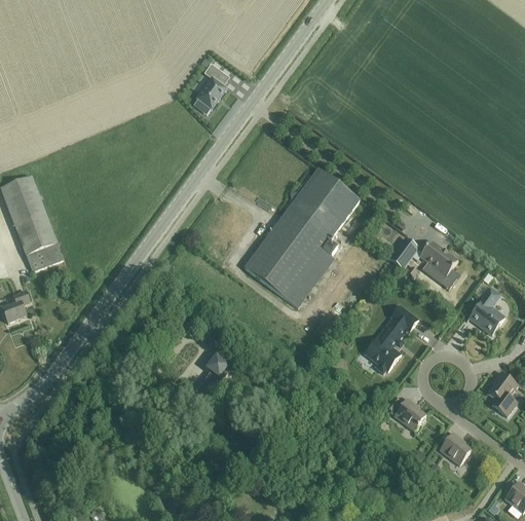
[(208,56),(217,62),(220,58),(211,51),(208,56)]
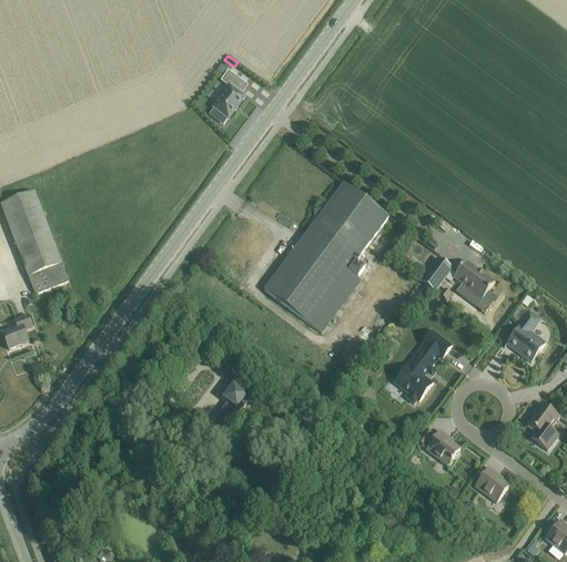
[(246,82),(228,68),(221,77),(228,82),(212,104),(228,115),(244,93),(240,90),(246,82)]
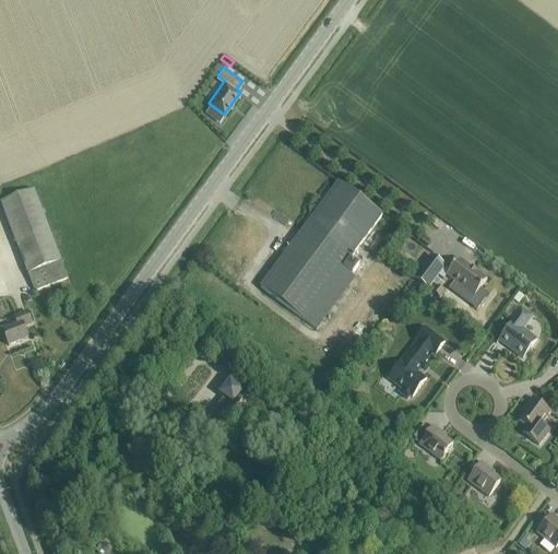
[(337,177),(259,283),(316,326),(355,272),(352,270),(358,260),(349,254),(351,254),(360,261),(364,257),(354,248),(381,211),(337,177)]
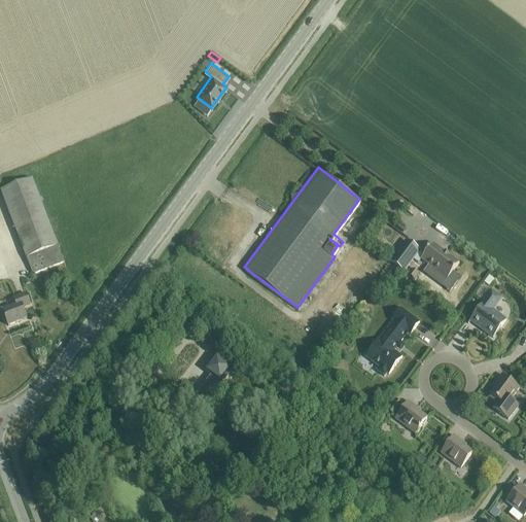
[(0,186),(32,270),(63,258),(31,175),(0,186)]
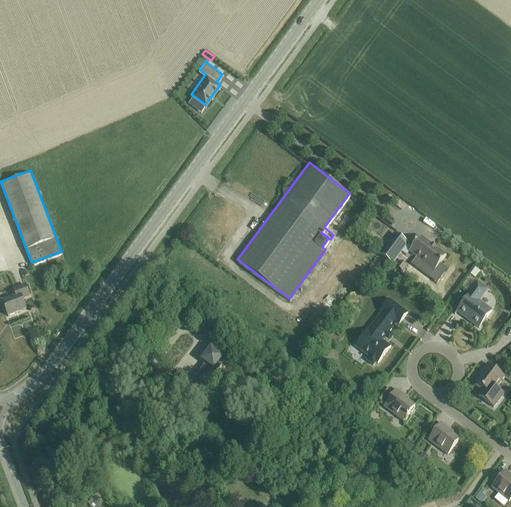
[(405,251),(408,248),(411,243),(406,240),(406,239),(393,230),(378,250),(391,260),(400,248),(405,251)]
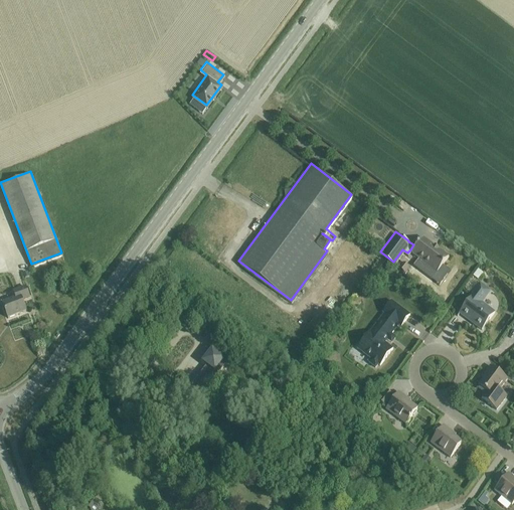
[(410,249),(436,269),(448,252),(421,233),(413,244),(410,249)]
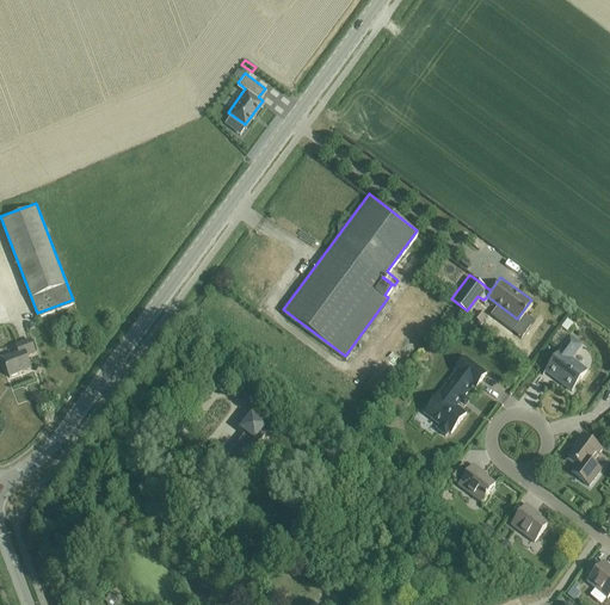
[(450,303),(439,319),(449,326),(461,310),(450,303)]
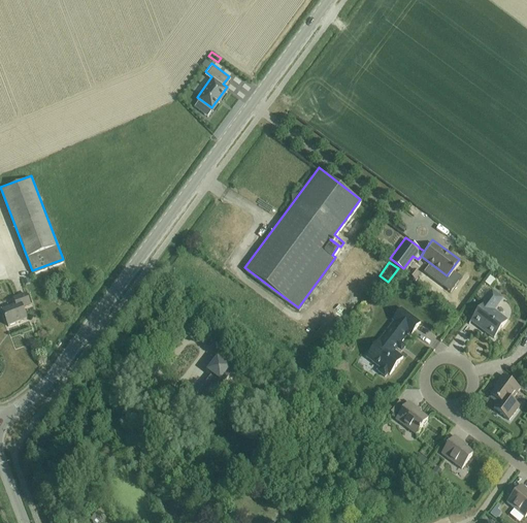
[(491,269),(486,276),(493,281),(497,273),(491,269)]
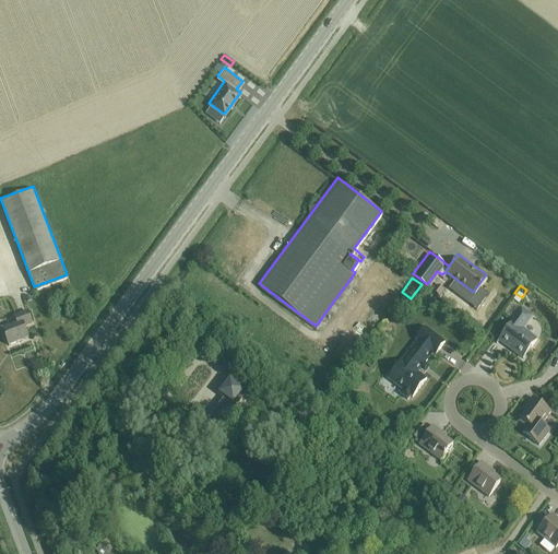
[(497,336),(522,354),(536,336),(521,325),(530,313),(520,304),(510,317),(511,318),(497,336)]
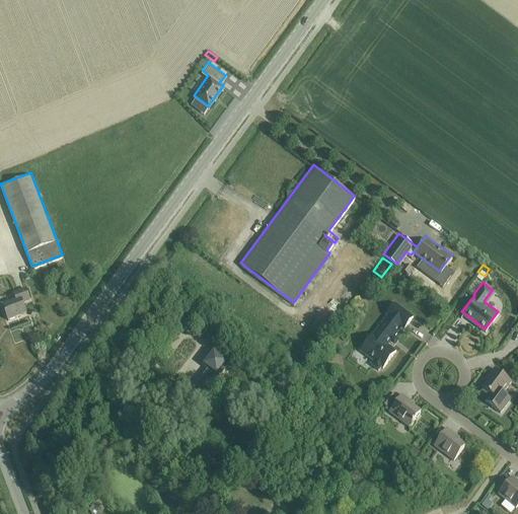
[(21,299),(28,296),(24,285),(12,289),(15,296),(1,301),(7,316),(25,310),(21,299)]
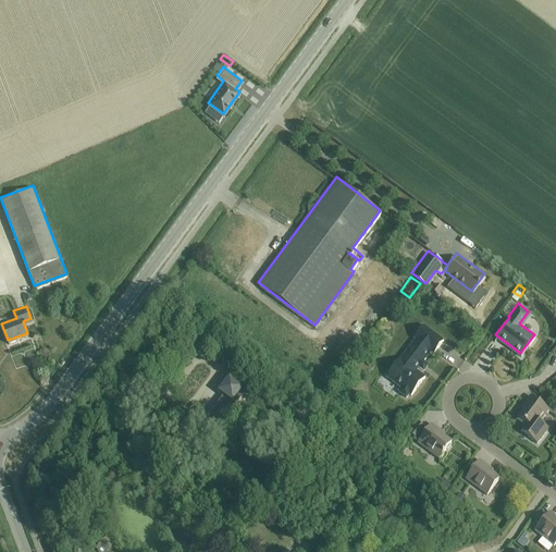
[(238,318),(232,313),(224,323),(231,329),(238,318)]
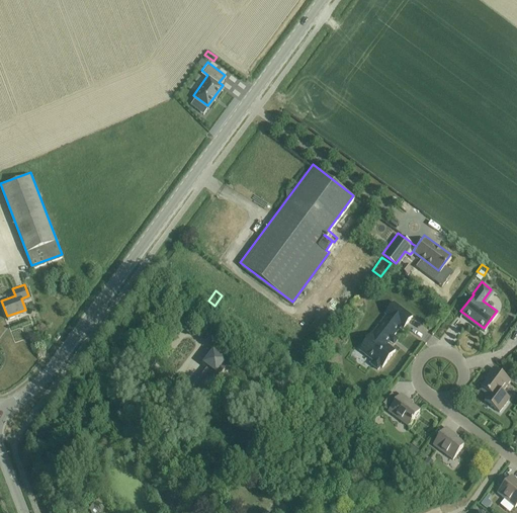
[(228,300),(222,295),(214,306),(221,310),(228,300)]
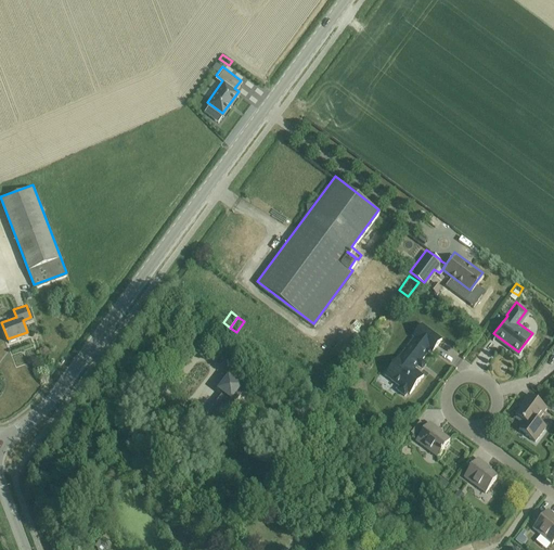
[(396,387),(403,393),(407,388),(409,391),(423,372),(413,366),(428,346),(432,348),(441,335),(421,320),(411,333),(413,334),(398,354),(398,353),(384,371),(399,383),(396,387)]
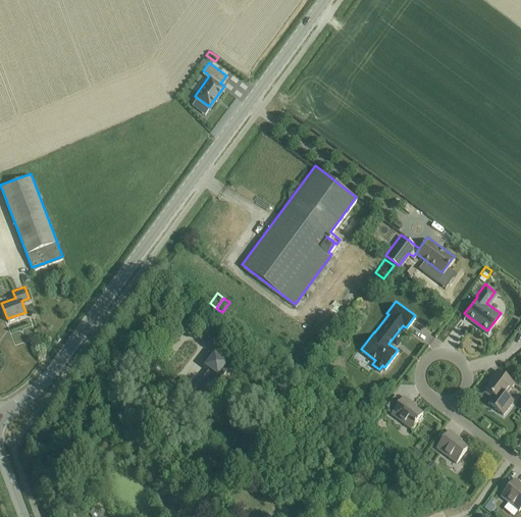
[(236,306),(229,302),(222,312),(227,316),(236,306)]
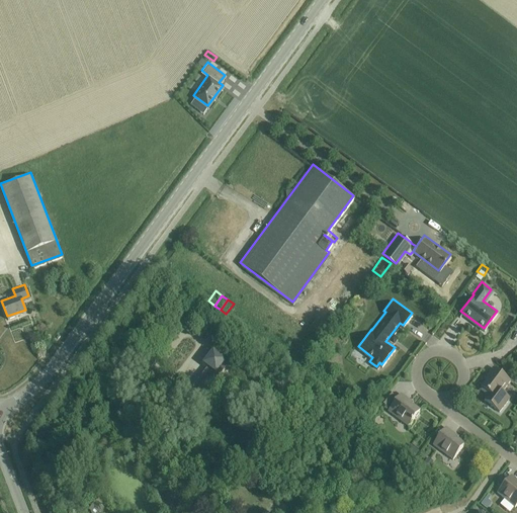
[(239,309),(234,304),(226,314),(232,319),(239,309)]
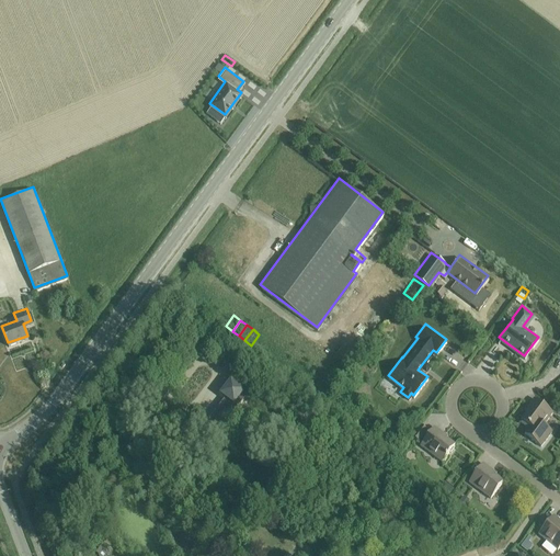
[(265,339),(259,335),(251,345),(258,350),(265,339)]
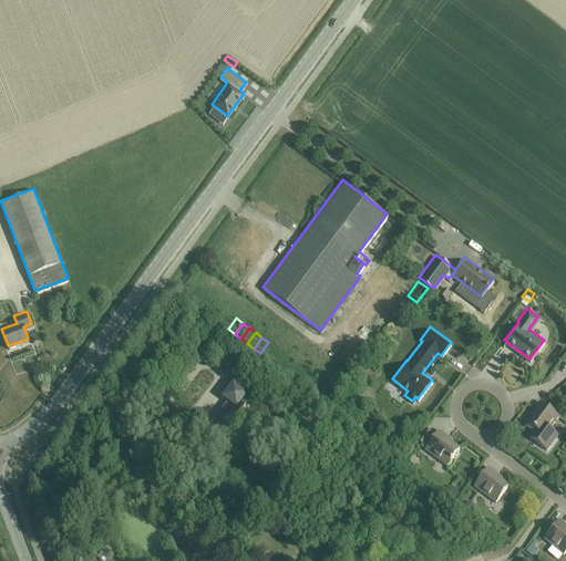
[(275,346),(268,342),(260,353),(267,357),(275,346)]
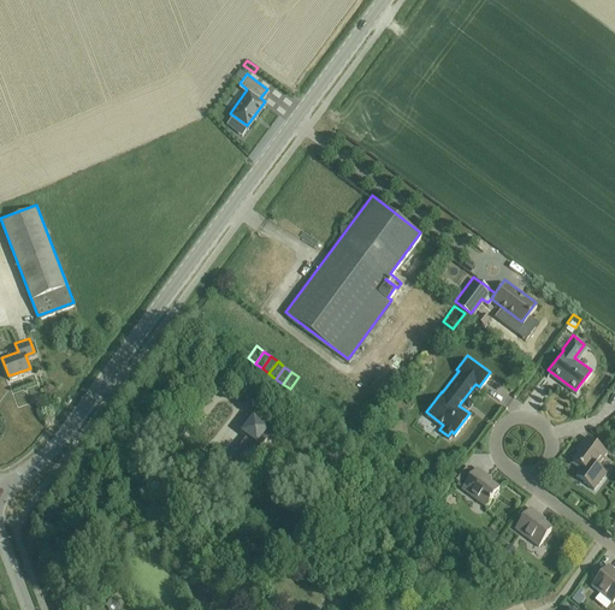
[(306,383),(299,377),(290,389),(296,394),(306,383)]
